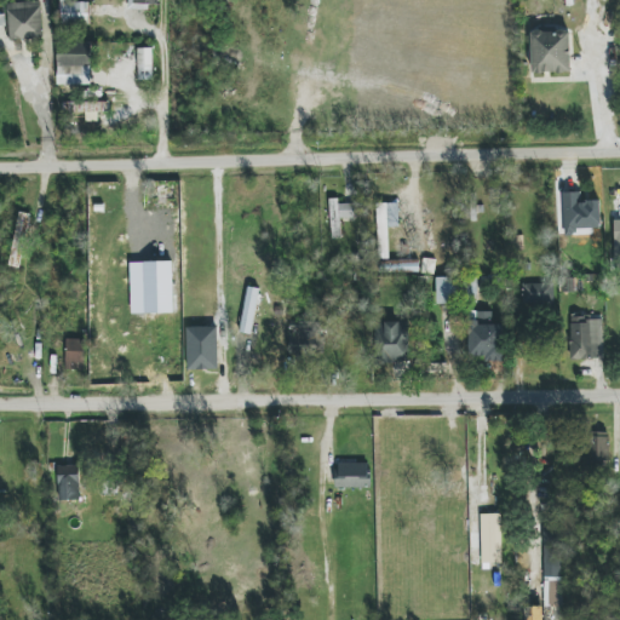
[(90,3),(72,3),(70,0),(59,0),(61,24),(89,24),(90,3)]
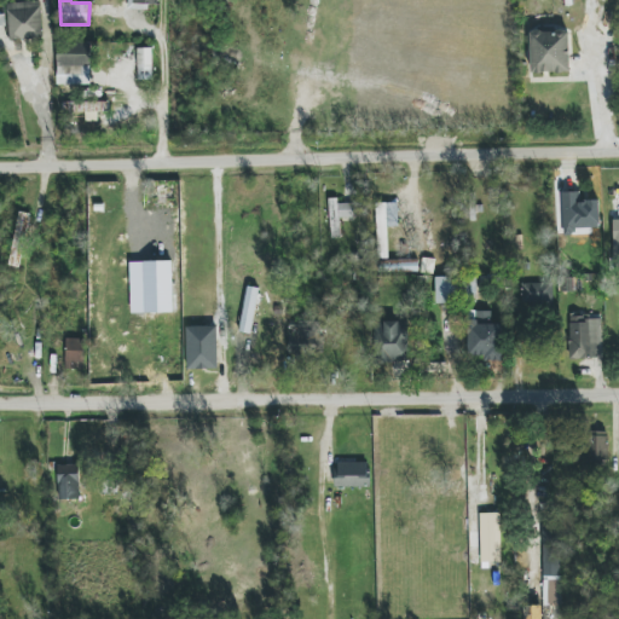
[(9,40),(42,38),(41,1),(7,4),(9,40)]
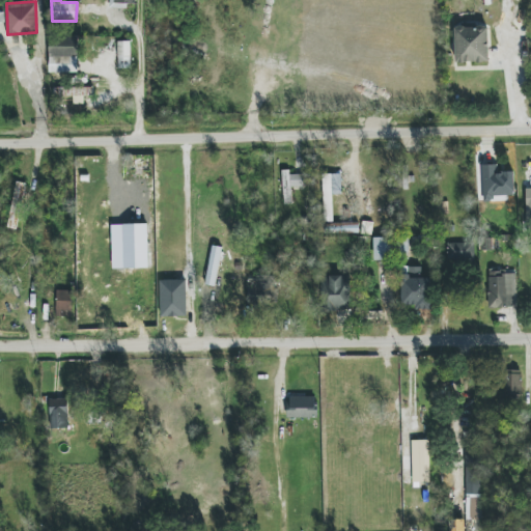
[(455,28),(455,62),(490,62),(488,27),(455,28)]
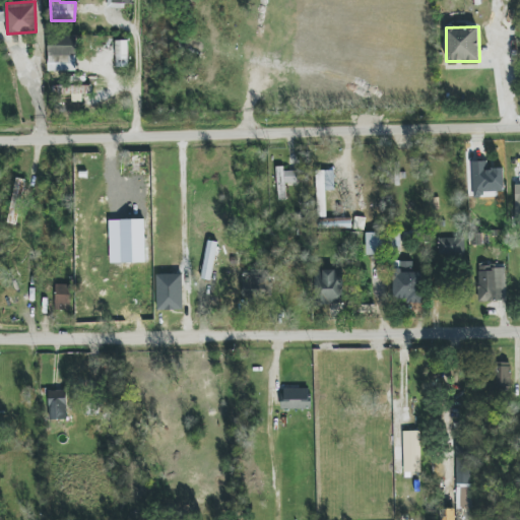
[(48,71),(76,71),(76,36),(49,36),(48,71)]
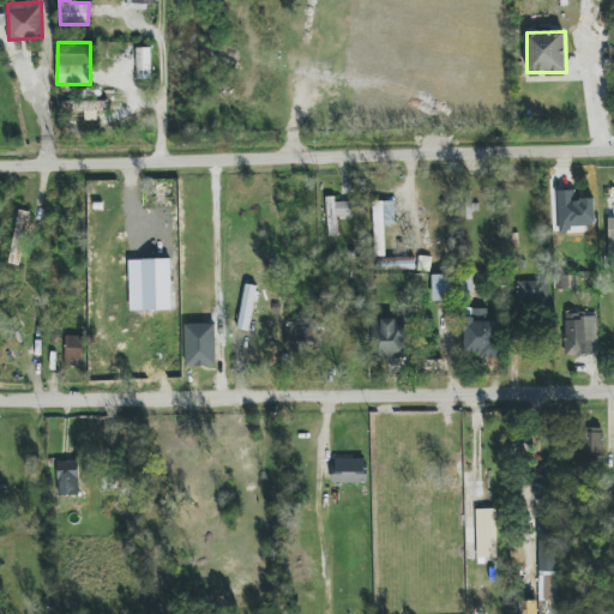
[(151,79),(151,48),(136,48),(137,79),(151,79)]
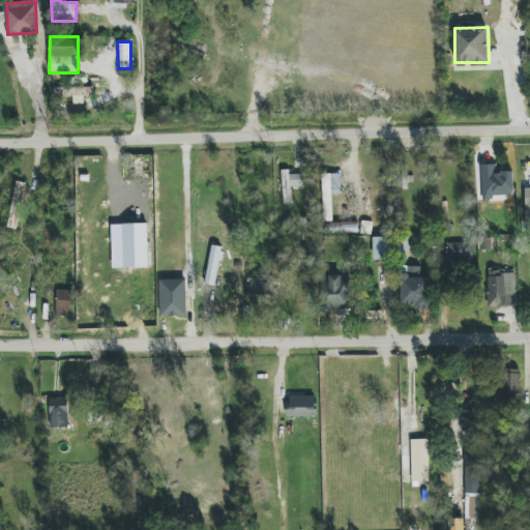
[(74,104),(84,104),(84,96),(94,96),(93,87),(54,88),(55,97),(74,96),(74,104)]
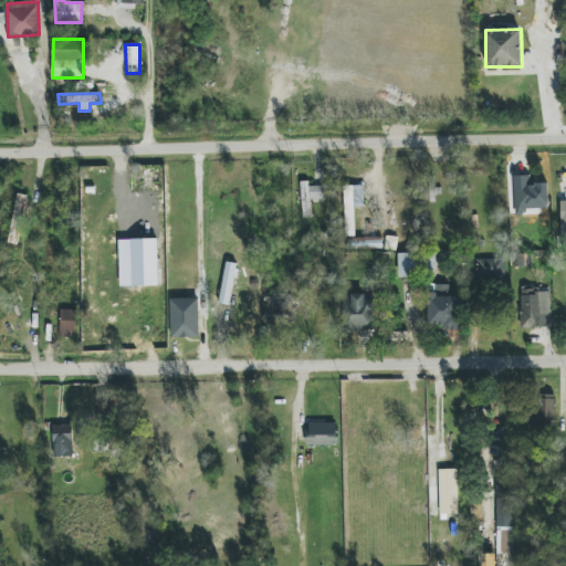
[(514,176),(515,215),(525,213),(525,209),(548,209),(548,184),(531,184),(530,176),(514,176)]
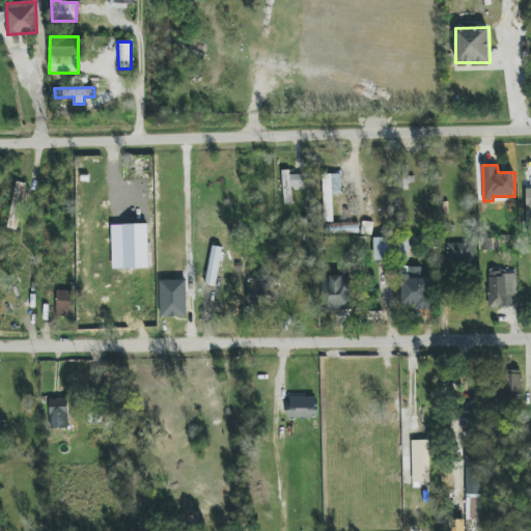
[(308,187),(307,174),(289,174),(289,170),(282,170),(283,204),(292,204),(291,188),(308,187)]
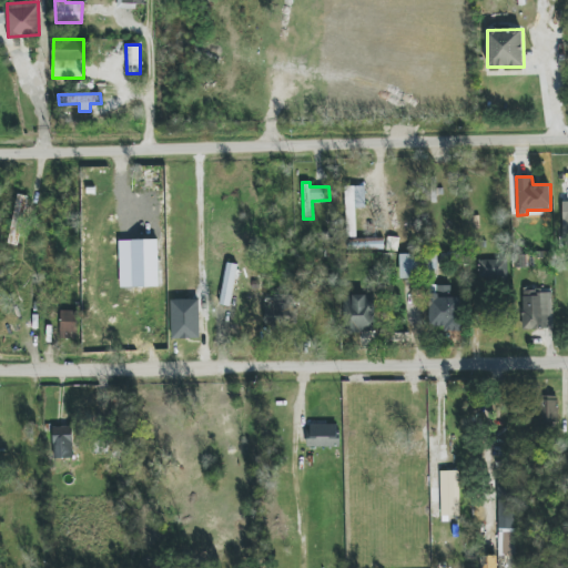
[(365,186),(345,186),(346,237),(356,237),(355,209),(365,208),(365,186)]
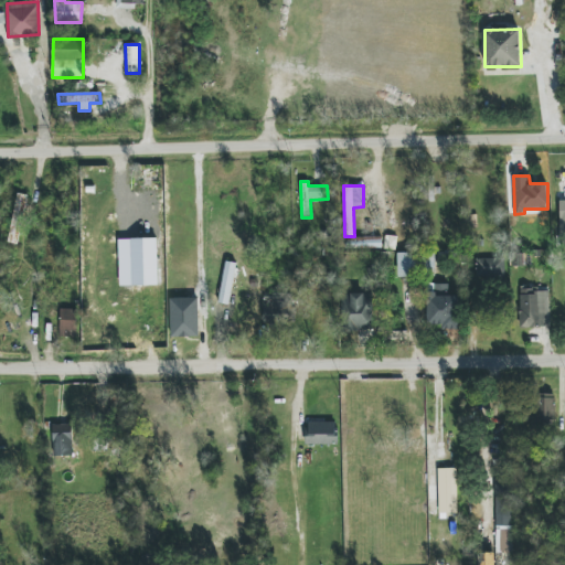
[(18,244),(27,195),(17,193),(8,242),(18,244)]
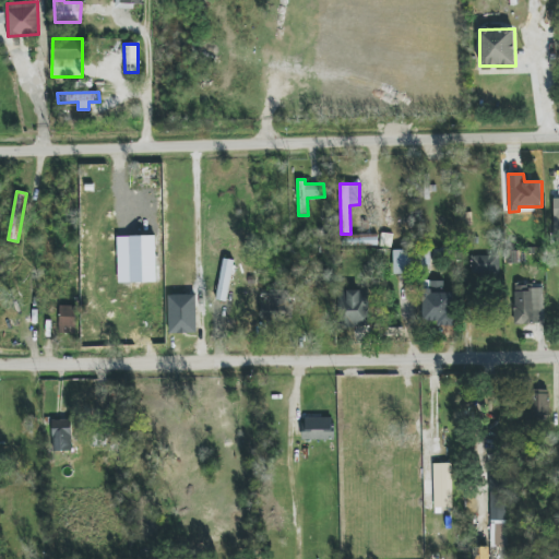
[(156,283),(155,236),(130,236),(131,283),(156,283)]
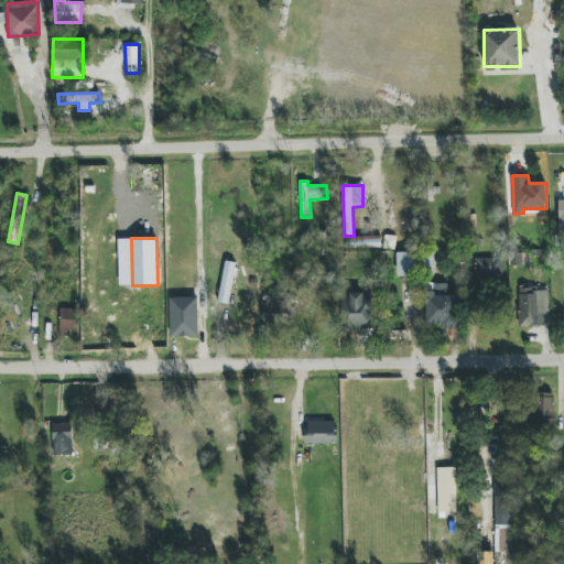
[(414,252),(397,252),(397,277),(414,277),(414,252)]
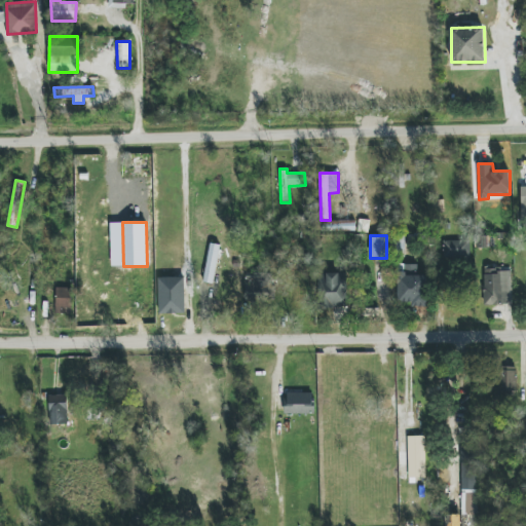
[(468,258),(470,241),(444,240),(444,258),(468,258)]
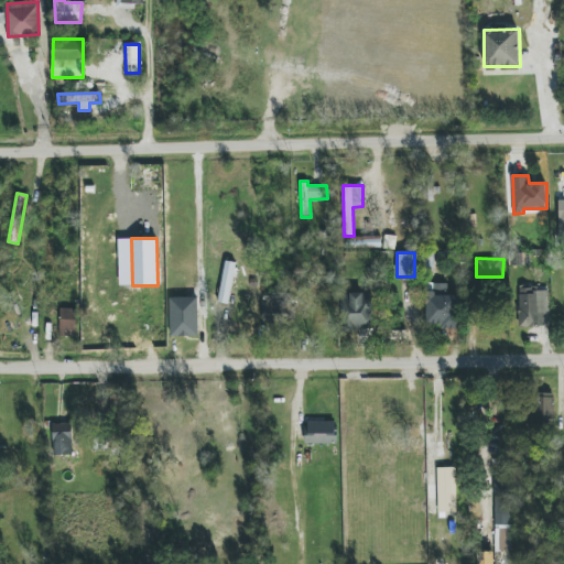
[(231,304),(234,262),(221,261),(220,303),(231,304)]
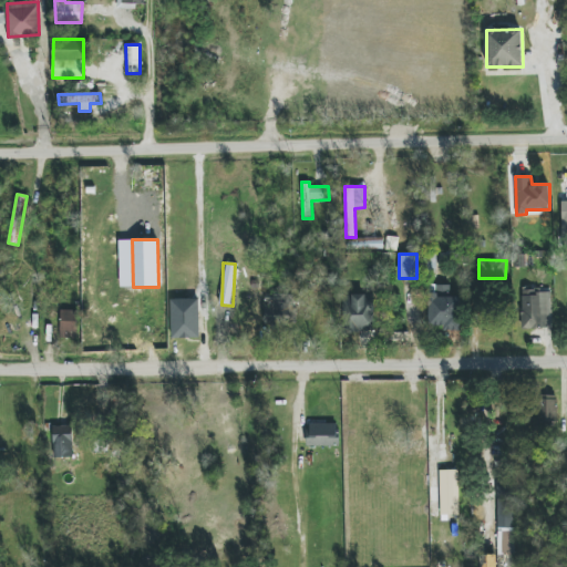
[(461,330),(460,297),(451,297),(450,285),(429,286),(430,326),(443,326),(443,331),(461,330)]
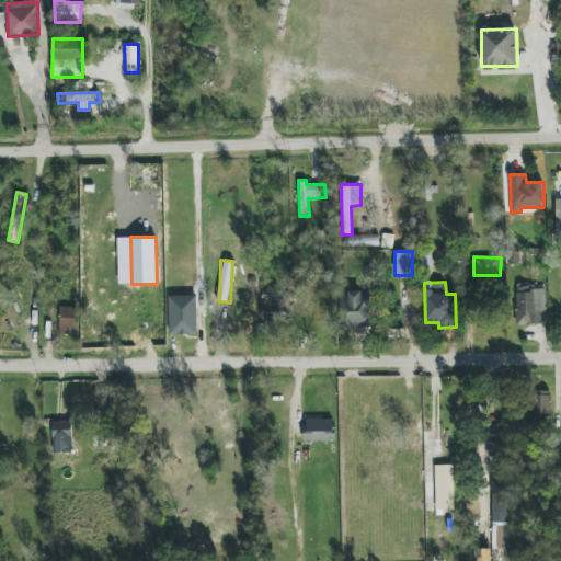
[(547,324),(546,287),(516,287),(517,325),(547,324)]
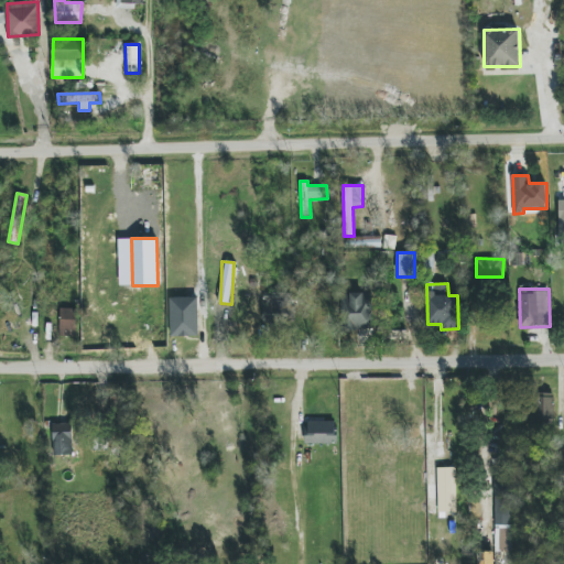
[(294,293),(264,292),(263,318),(293,320),(294,293)]
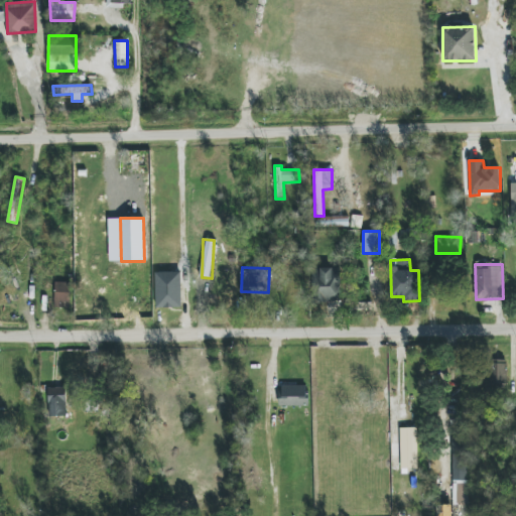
[(341,301),(340,268),(311,268),(311,301),(341,301)]
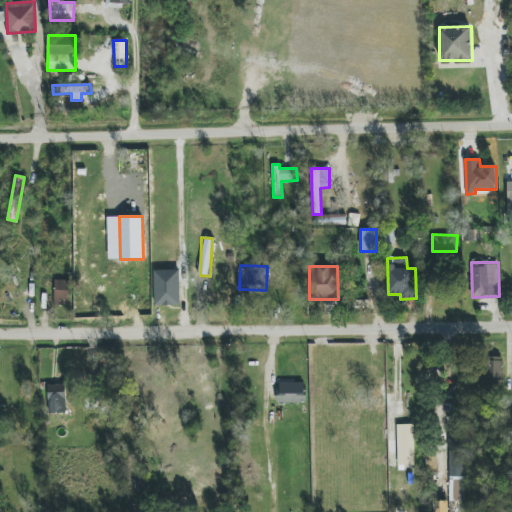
[(179,270),(154,270),(155,306),(180,305),(179,270)]
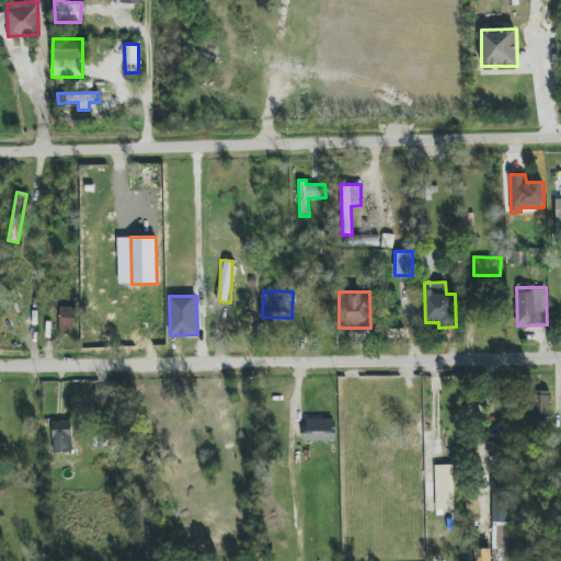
[(60,334),(77,335),(77,307),(60,307),(60,334)]
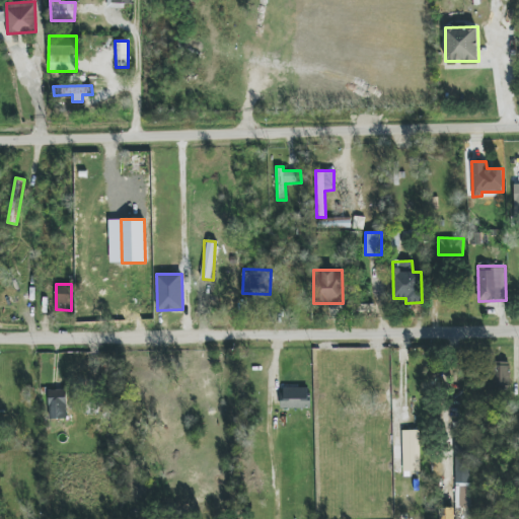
[(509,362),(490,362),(491,388),(510,388),(509,362)]
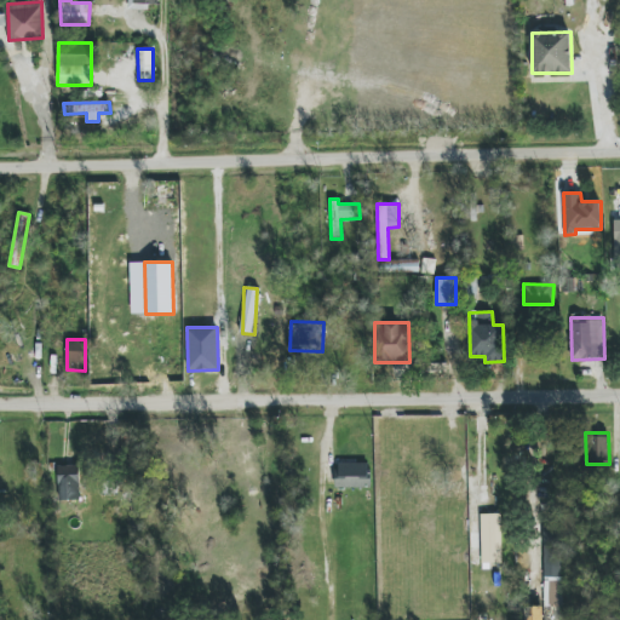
[(79,465),(57,466),(58,500),(80,500),(79,465)]
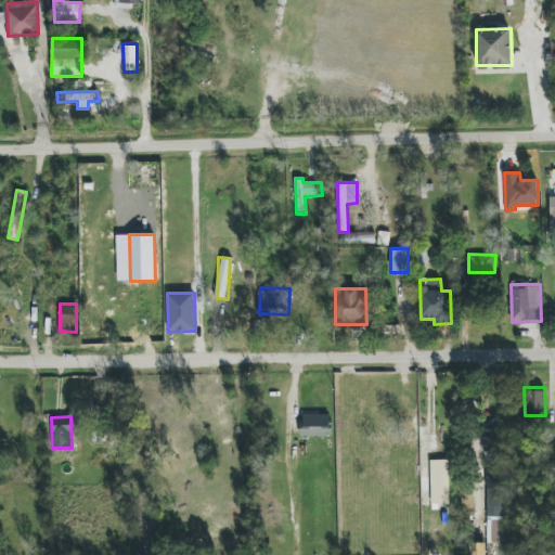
[(300,418),(300,438),(332,437),(332,417),(300,418)]
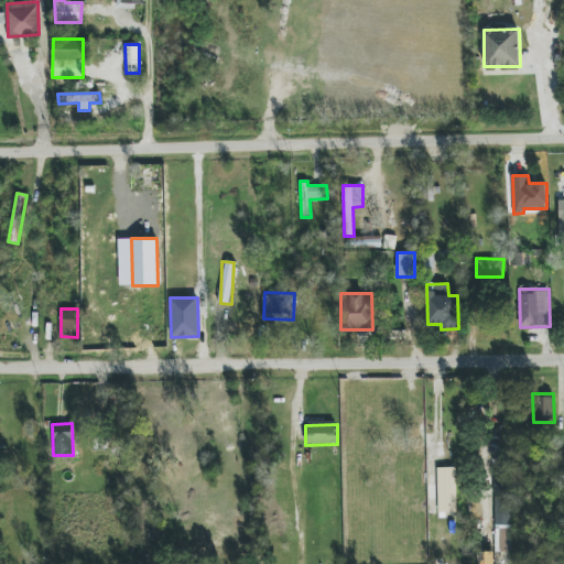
[(456,467),(438,468),(438,513),(457,513),(456,467)]
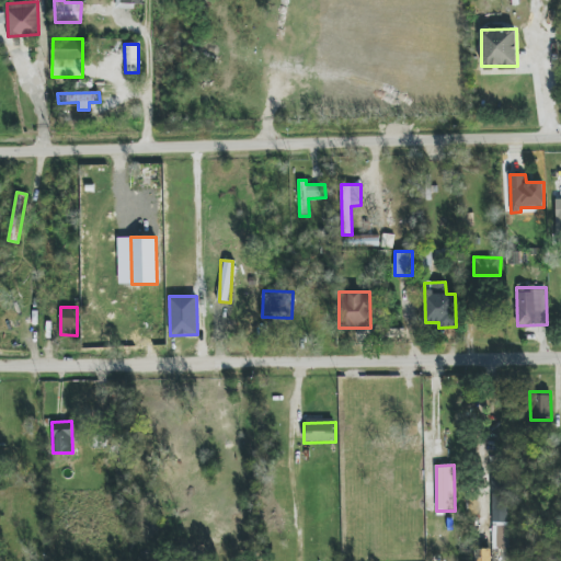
[(510,560),(508,482),(492,482),(493,524),(493,549),(474,549),(474,560),(510,560)]
